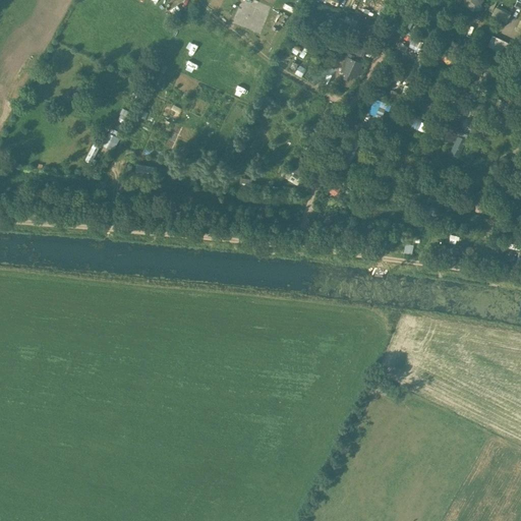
[(495,7),(491,16),(507,21),(510,12),(495,7)]
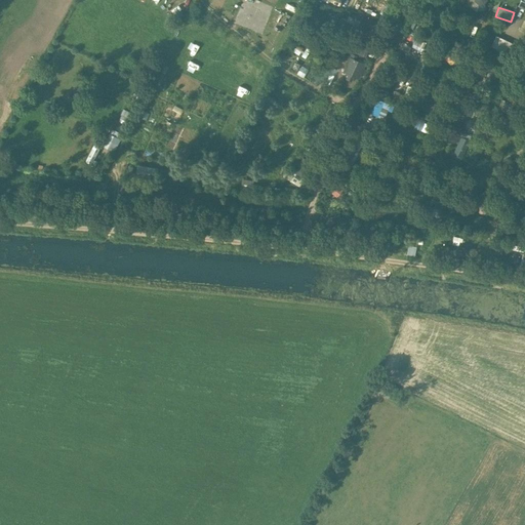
[(503,51),(508,40),(495,36),(491,47),(503,51)]
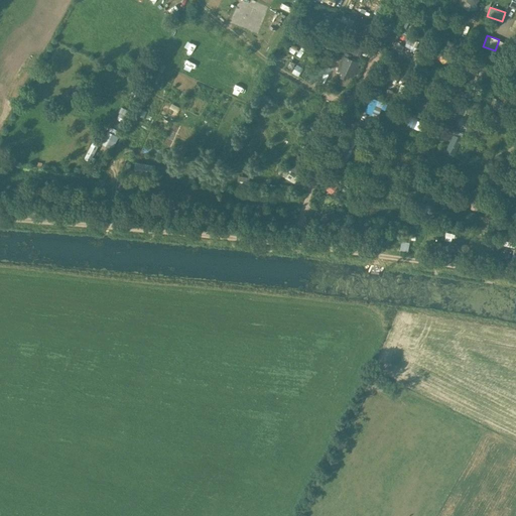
[(414,50),(418,41),(408,36),(405,45),(414,50)]
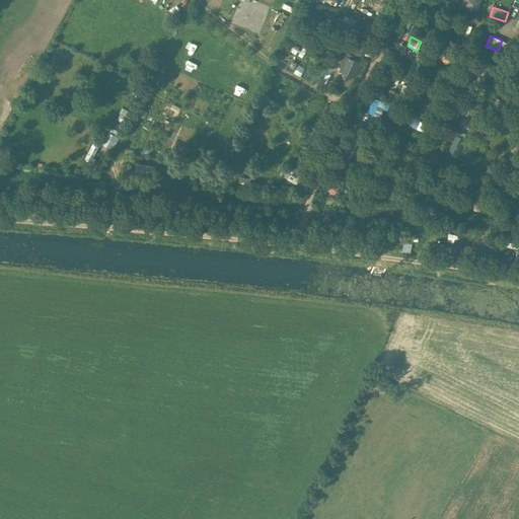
[(409,48),(399,44),(397,49),(406,53),(409,48)]
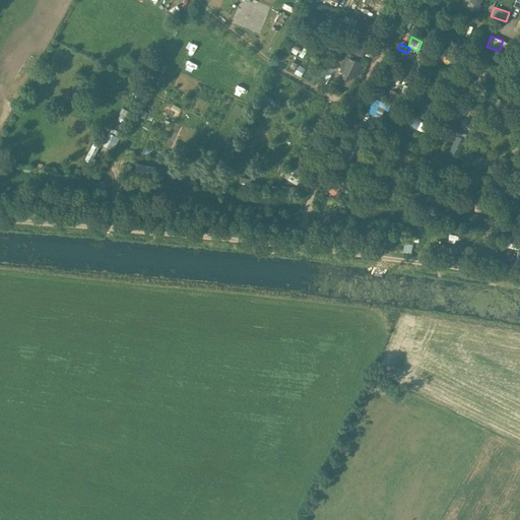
[(355,45),(351,51),(362,56),(366,50),(355,45)]
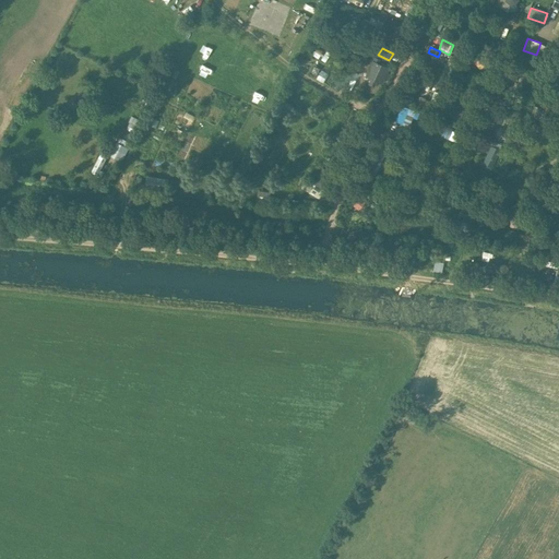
[(444,67),(451,70),(458,59),(451,55),(444,67)]
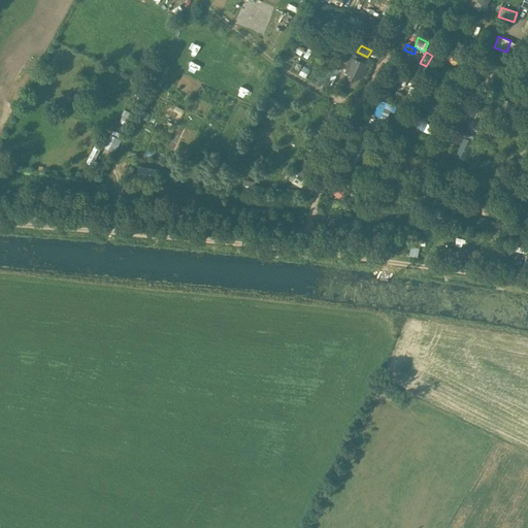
[(367,65),(352,58),(344,72),(351,74),(348,79),(353,83),(356,77),(361,79),(367,65)]
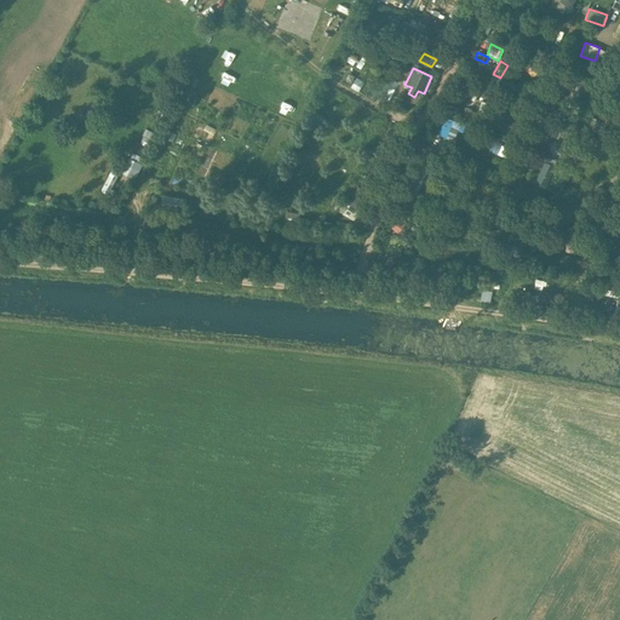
[(446,118),(441,136),(457,139),(461,121),(446,118)]
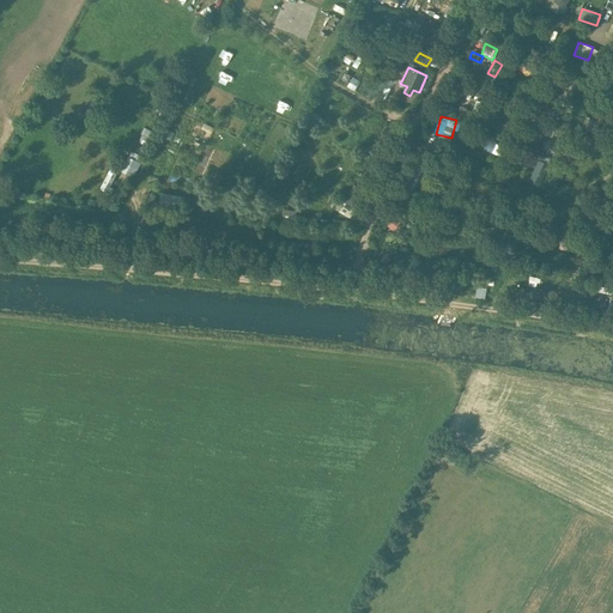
[(131,151),(122,171),(135,177),(145,157),(131,151)]
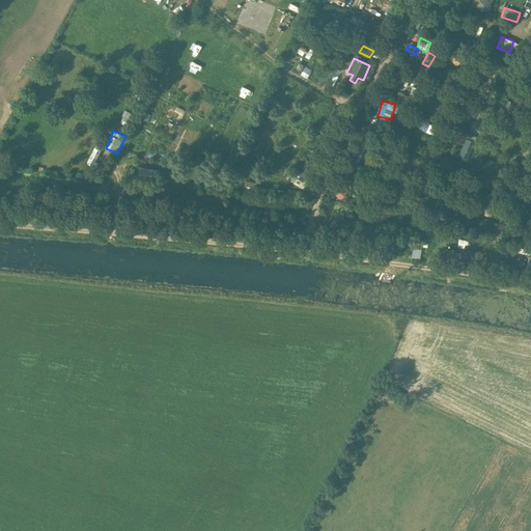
[(416,166),(404,162),(401,172),(412,176),(416,166)]
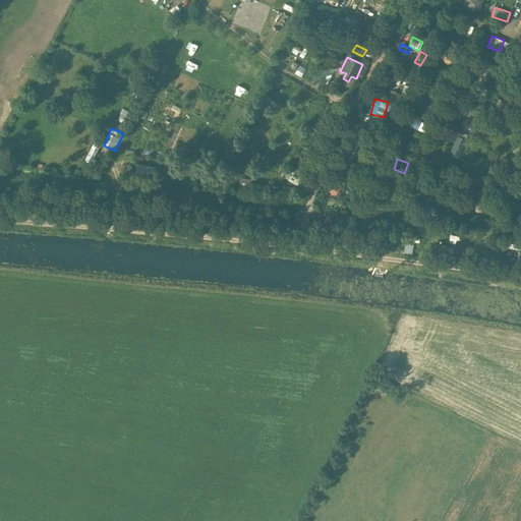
[(485,199),(478,197),(475,210),(483,212),(483,211),(488,212),(489,206),(484,205),(485,199)]
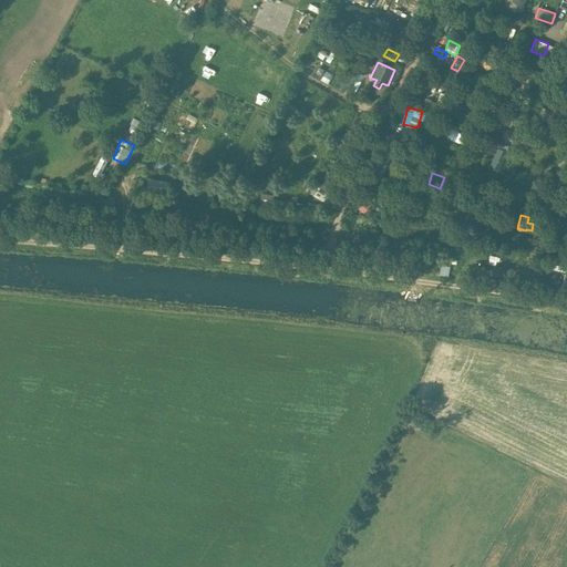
[(500,266),(500,256),(491,255),(490,266),(500,266)]
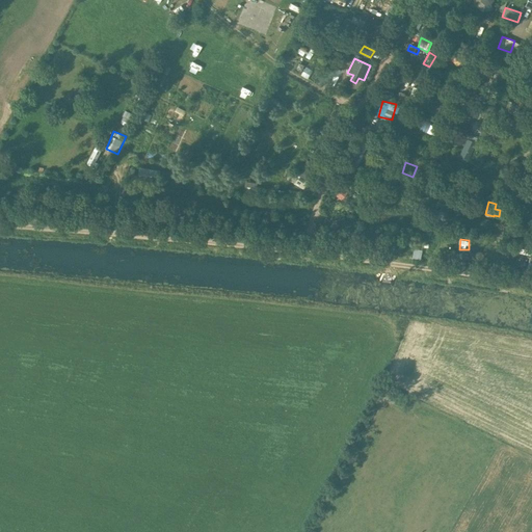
[(411,259),(420,261),(422,249),(414,248),(411,259)]
